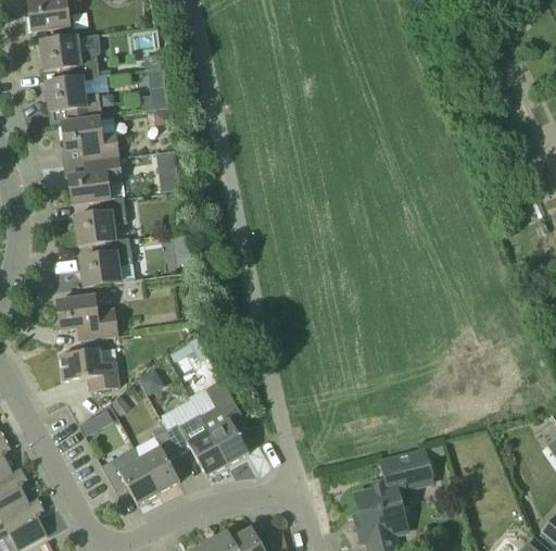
[(46,0),(28,2),(33,32),(70,26),(67,10),(81,9),(79,0),(46,0)]
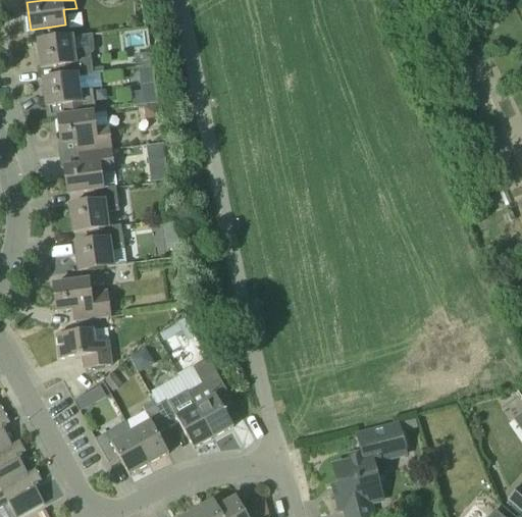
[(72,34),(38,39),(42,66),(53,64),(55,75),(77,72),(77,73),(94,71),(91,48),(74,50),(72,34)]
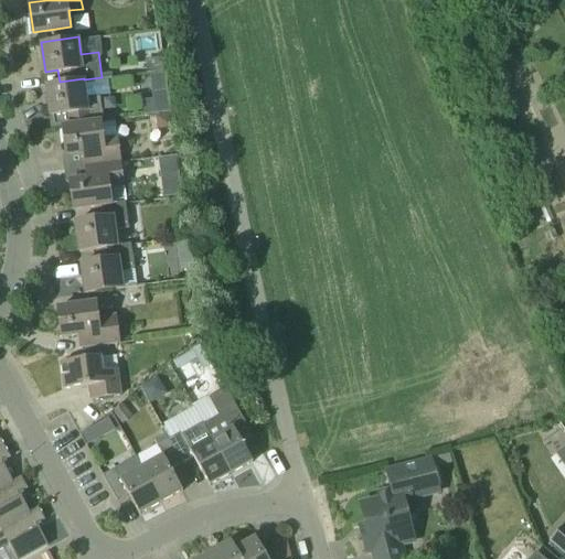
[(163,67),(161,53),(146,55),(147,70),(163,67)]
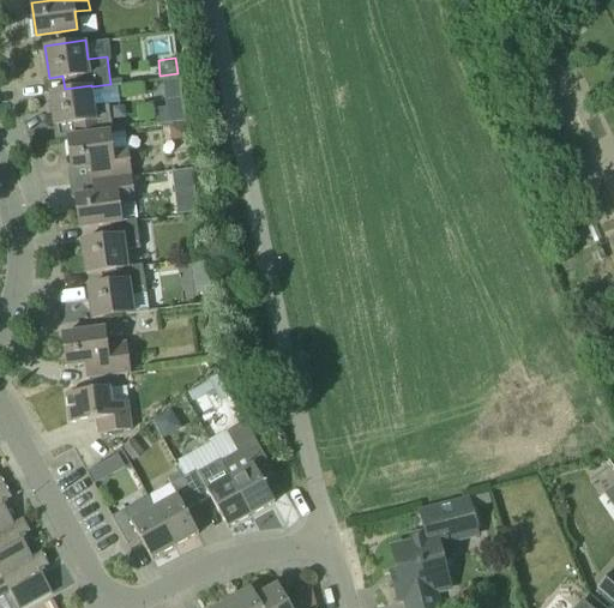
[(74,120),(76,133),(109,130),(113,130),(109,102),(94,103),(91,86),(91,85),(65,89),(50,91),(55,122),(74,120)]
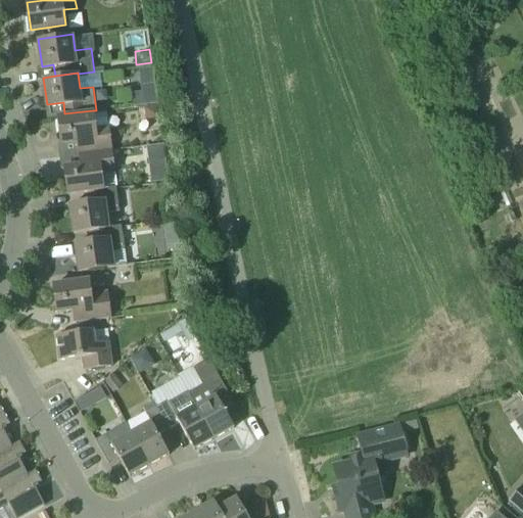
[(153,88),(134,90),(132,90),(134,100),(154,98),(153,88)]
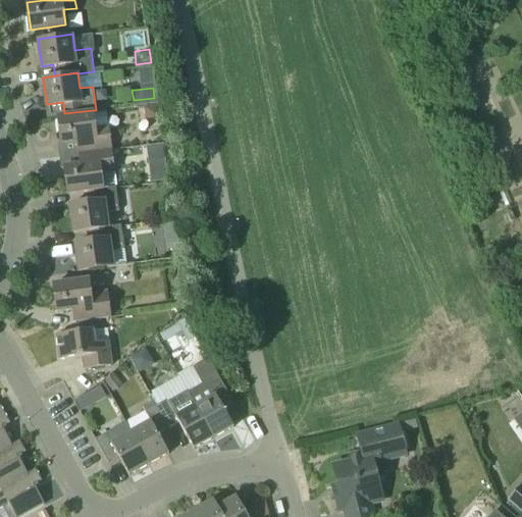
[(156,101),(143,103),(145,115),(157,113),(156,101)]
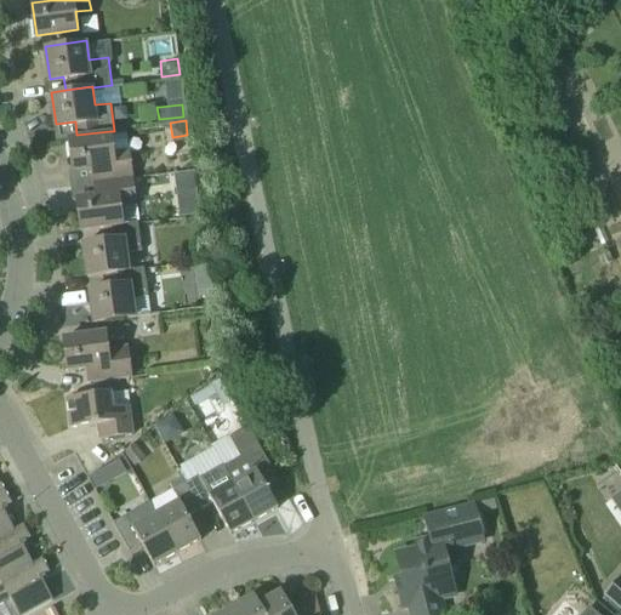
[(77,135),(69,136),(73,169),(92,165),(95,178),(132,174),(126,130),(114,131),(110,131),(77,135)]
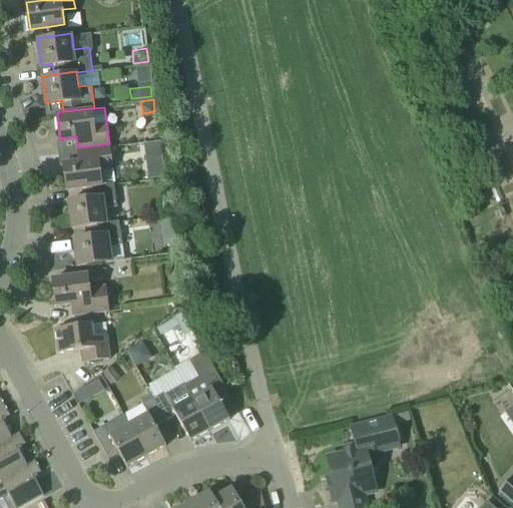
[(160,138),(143,140),(145,156),(162,154),(160,138)]
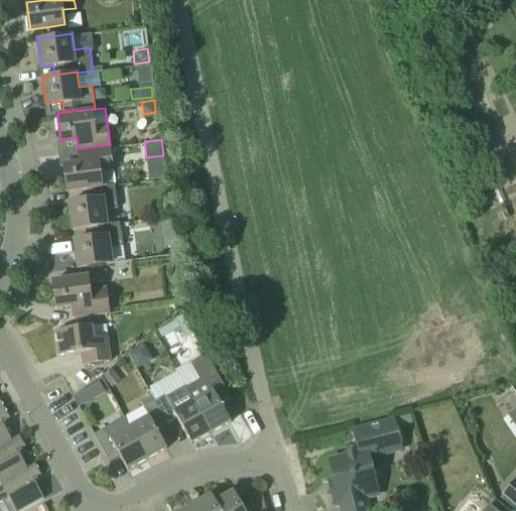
[(113,167),(110,144),(79,148),(81,160),(65,162),(68,188),(84,186),(102,183),(100,169),(113,167)]
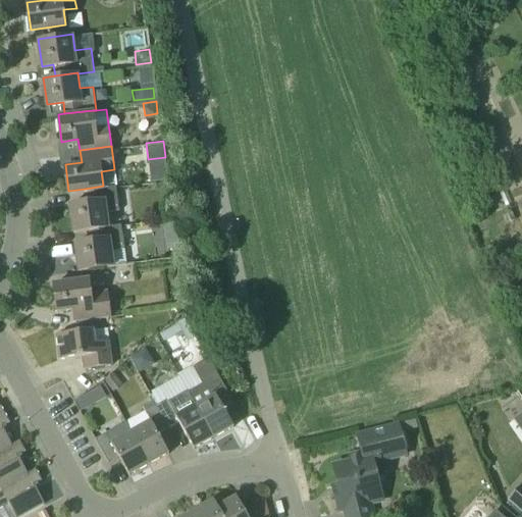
[(87,200),(70,202),(73,229),(90,227),(108,223),(106,210),(119,208),(116,184),(103,186),(85,189),(87,200)]
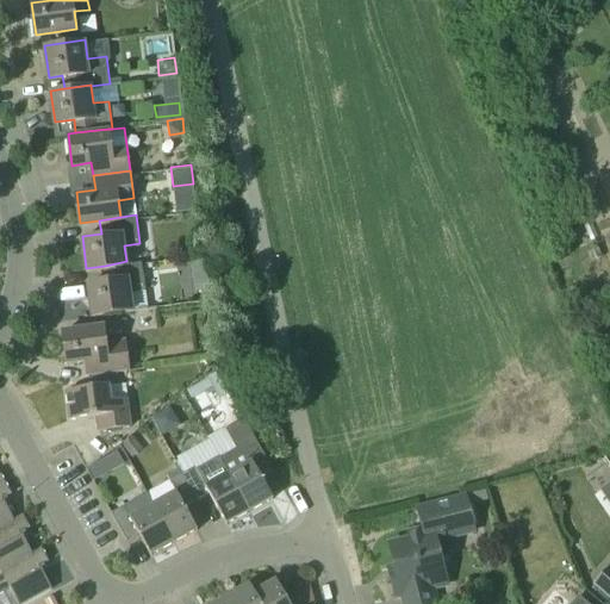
[(190,255),(192,266),(206,263),(205,253),(190,255)]
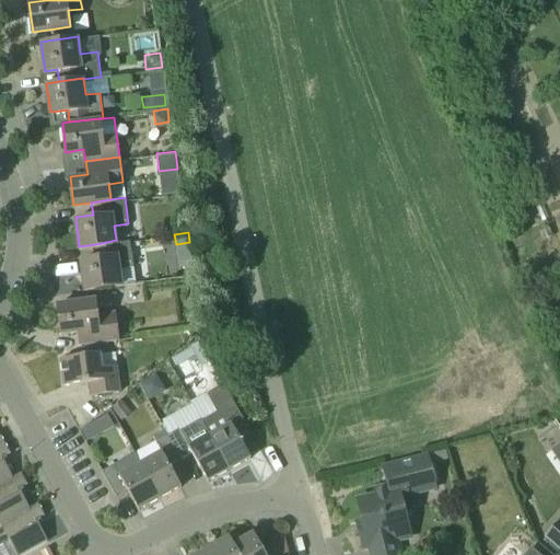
[(130,239),(116,240),(96,244),(98,256),(81,258),(84,288),(121,282),(119,266),(133,265),(130,239)]
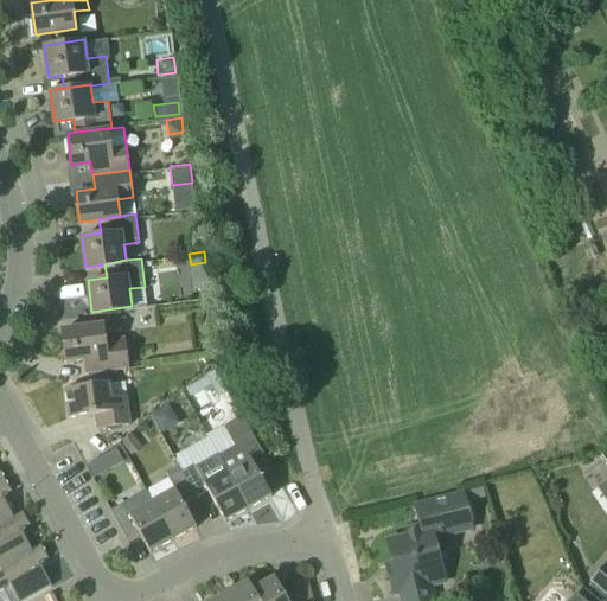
[(63,327),(66,359),(85,357),(88,371),(96,370),(127,366),(128,365),(125,336),(106,338),(103,323),(63,327)]
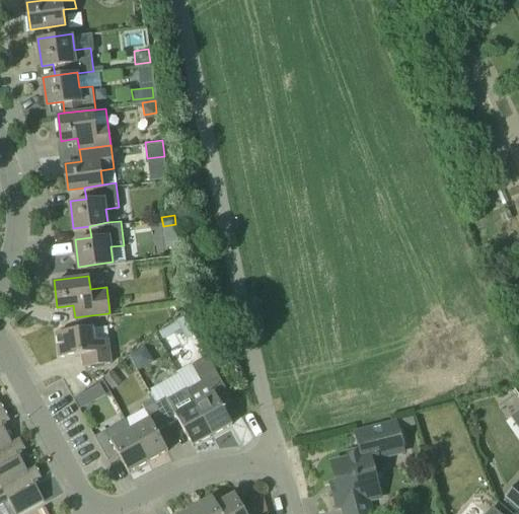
[(94,338),(92,325),(84,326),(56,329),(59,354),(82,351),(84,364),(112,360),(108,336),(94,338)]
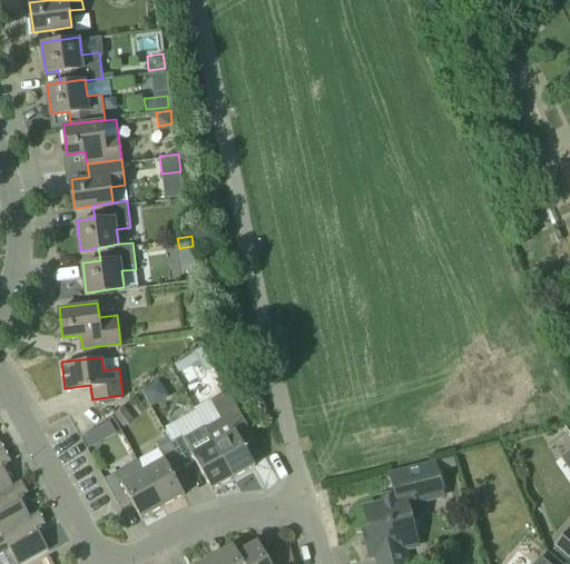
[(223,413),(204,424),(232,474),(254,462),(242,438),(253,433),(227,385),(213,393),(223,413)]
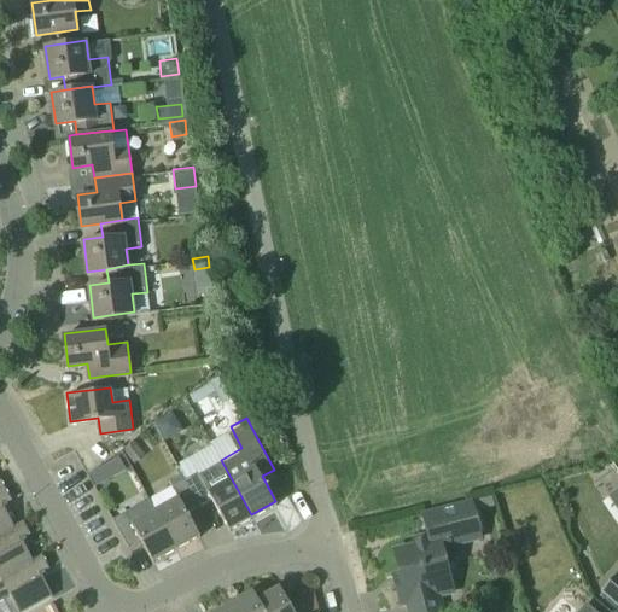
[(175,454),(182,472),(234,449),(226,431),(175,454)]
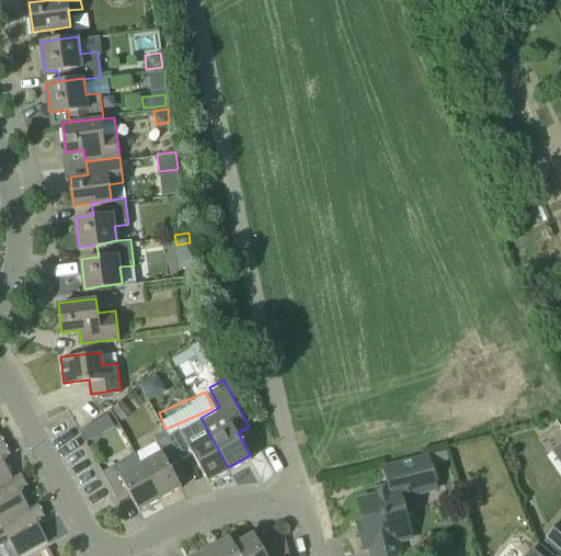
[(122,397),(112,405),(121,417),(132,409),(122,397)]
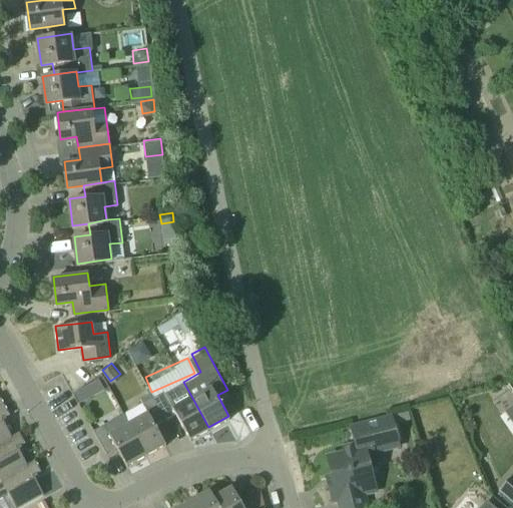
[(153,395),(164,417),(175,412),(189,438),(208,427),(183,382),(165,392),(163,389),(153,395)]
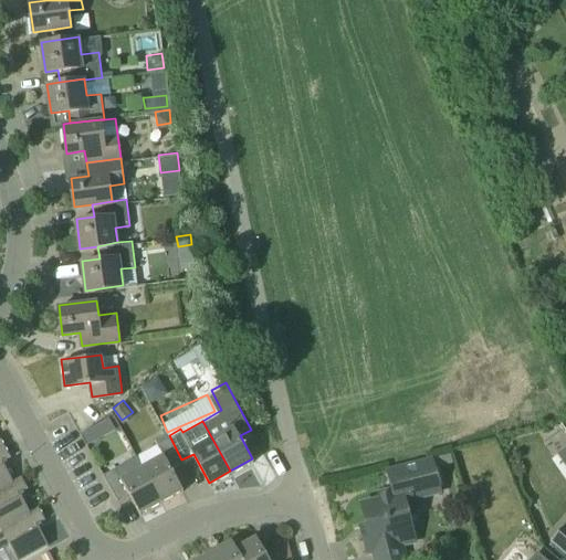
[(88,441),(100,435),(93,424),(82,430),(88,441)]
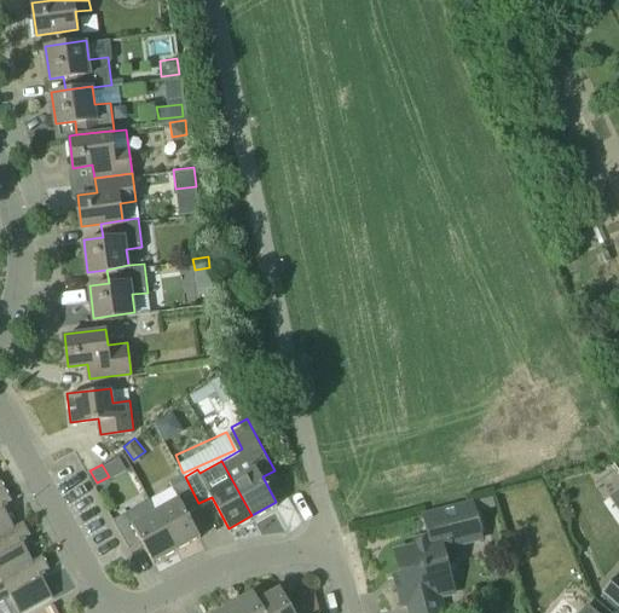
[(178,495),(155,508),(177,547),(200,535),(186,510),(198,503),(185,476),(181,472),(168,479),(172,484),(178,495)]
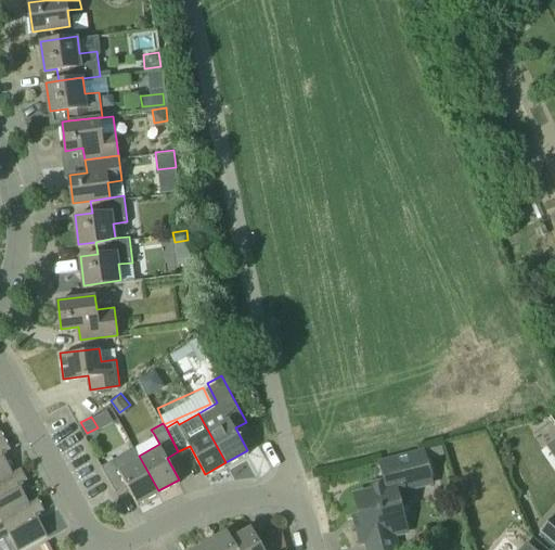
[(10,446),(4,435),(0,437),(0,476),(13,470),(2,450),(10,446)]
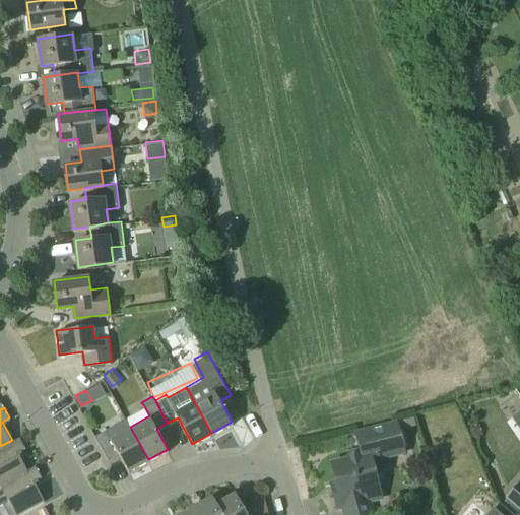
[(519,407),(511,414),(519,427),(519,407)]
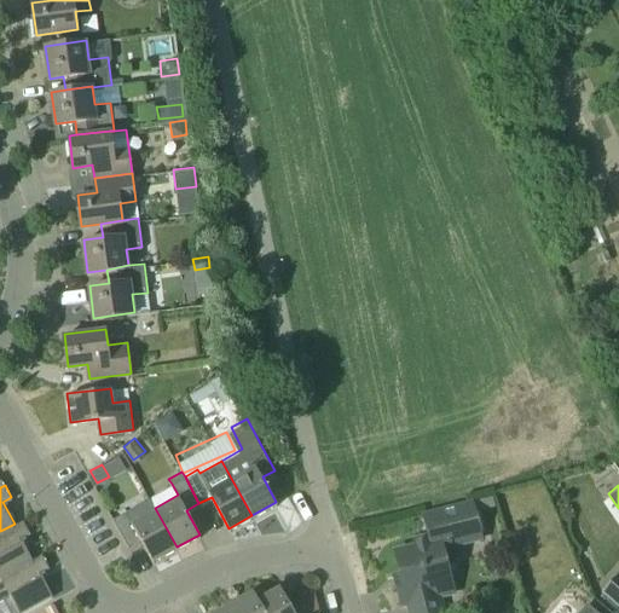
[(453,550),(451,539),(480,532),(474,508),(495,503),(492,492),(472,498),(472,495),(423,507),(428,530),(414,533),(416,543),(395,548),(400,570),(394,571),(394,572),(401,601),(408,600),(410,612),(445,612),(441,595),(455,591),(445,553),(453,550)]
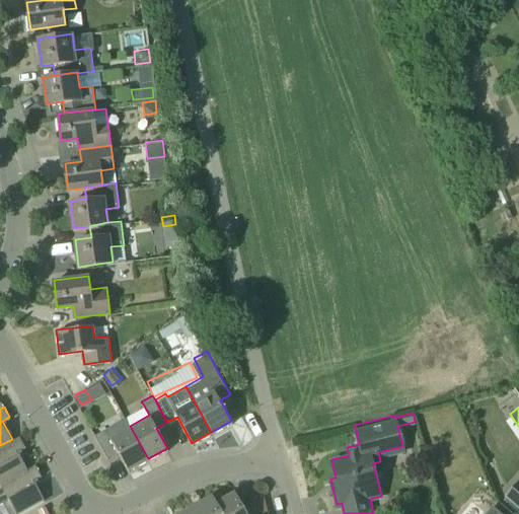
[(128,469),(148,458),(130,426),(110,436),(105,427),(94,433),(106,454),(117,449),(128,469)]
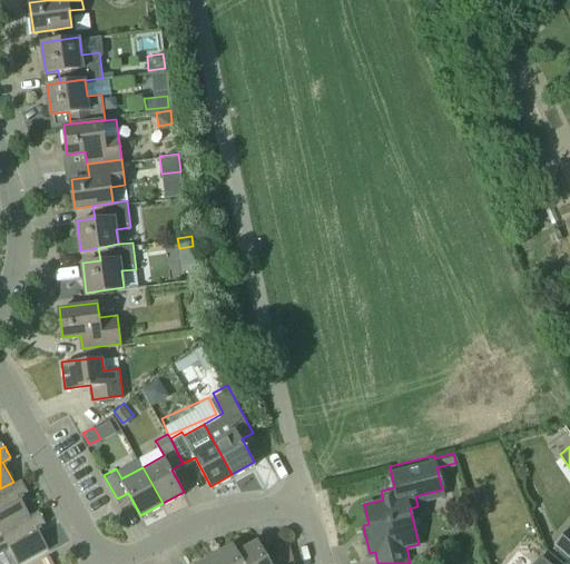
[(0,528),(0,530),(30,513),(19,494),(28,488),(21,477),(13,482),(0,488),(0,528)]
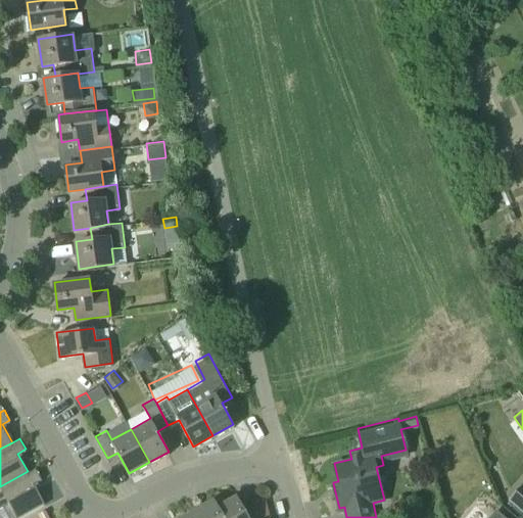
[(28,471),(0,486),(0,507),(9,502),(17,517),(44,502),(34,482),(42,477),(36,467),(28,471)]
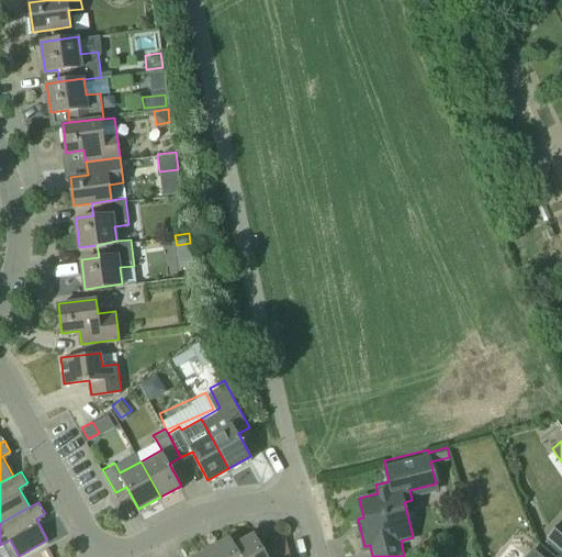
[(561,547),(561,519),(547,534),(561,547)]
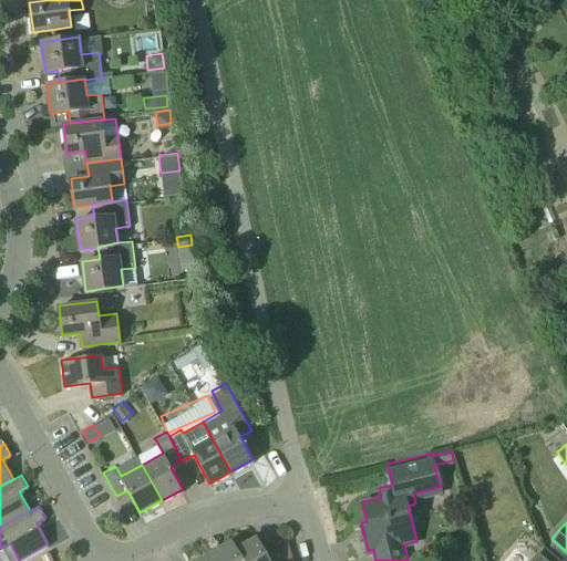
[(564,560),(544,544),(542,534),(518,544),(525,560),(564,560)]
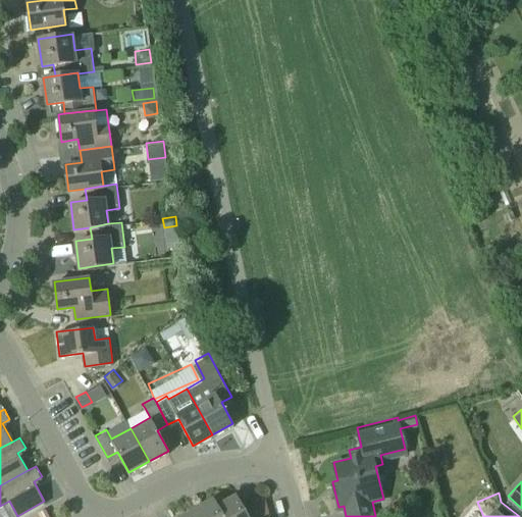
[(270,516),(269,516),(263,516),(253,499),(243,505),(236,494),(217,504),(224,516),(270,516)]
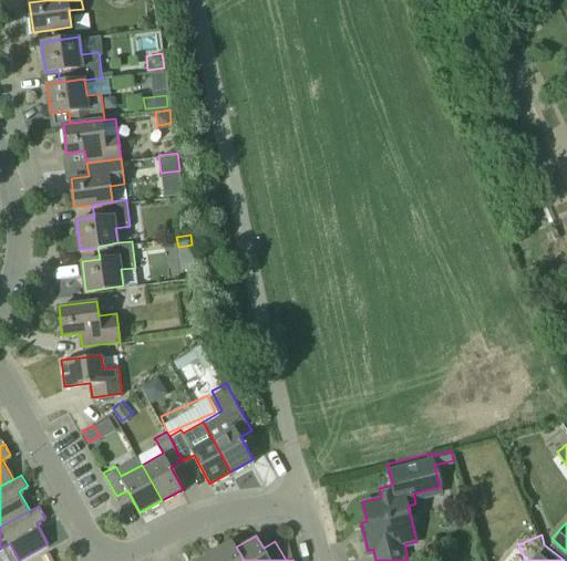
[(216,560),(244,560),(236,547),(232,539),(212,551),(216,560)]
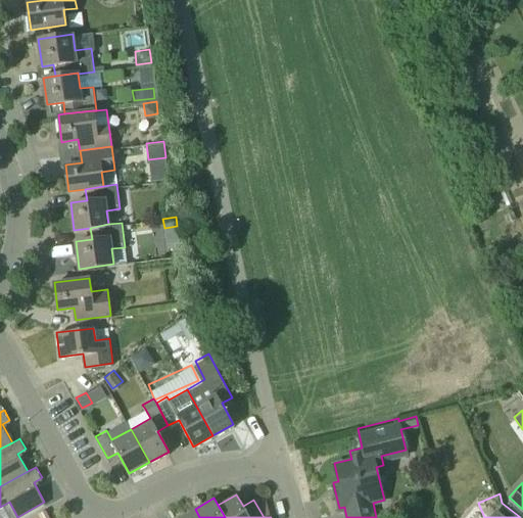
[(199,517),(195,509),(178,517),(199,517)]
